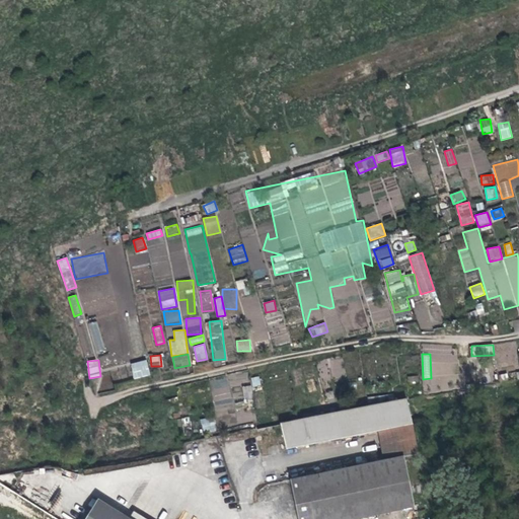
[(131,363),(134,379),(150,375),(147,360),(131,363)]
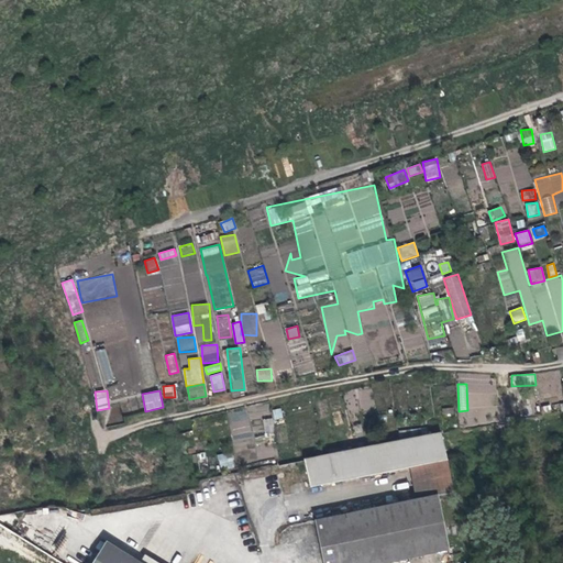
[(282,408),(273,409),(274,419),(284,418),(282,408)]
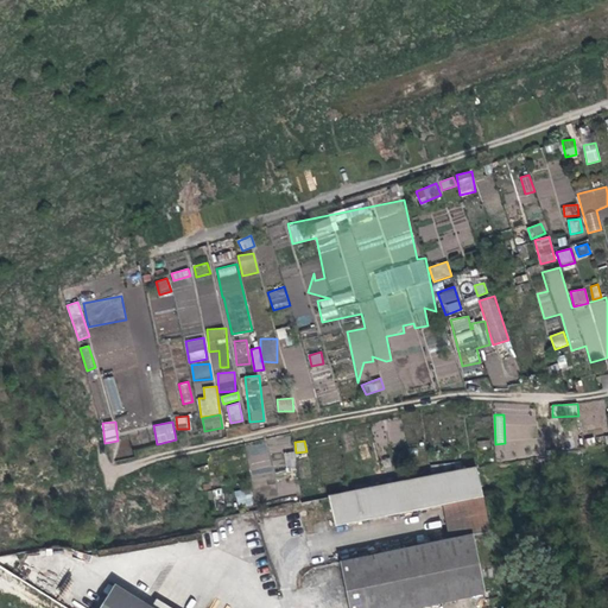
[(251,485),(272,483),(268,442),(247,443),(251,485)]
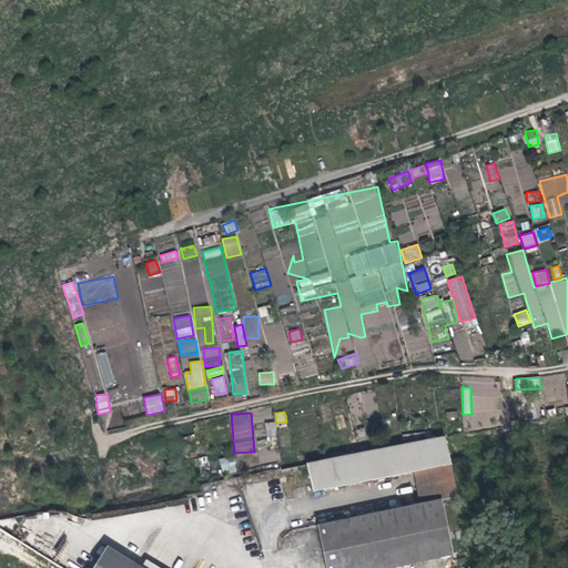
[(266,438),(276,438),(275,422),(265,423),(266,438)]
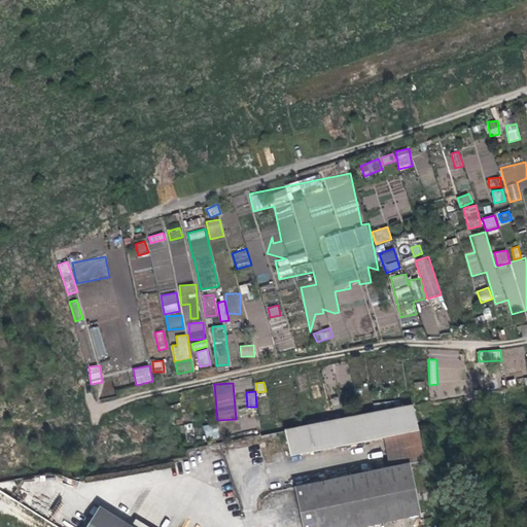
[(417,431),(412,408),(345,420),(349,444),(417,431)]
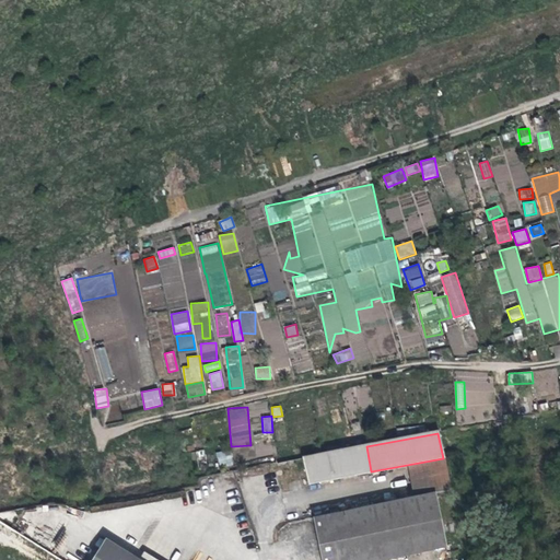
[(310,483),(371,471),(366,446),(304,458),(310,483)]
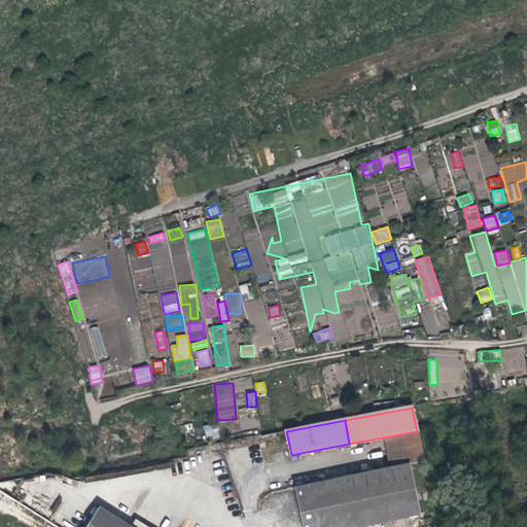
[(217,424),(203,426),(206,440),(219,436),(217,424)]
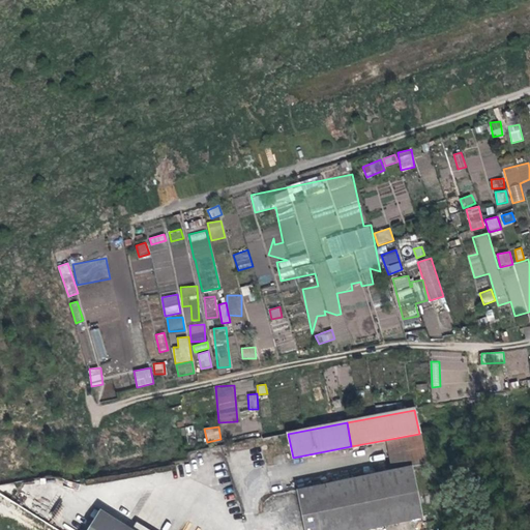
[(411,467),(296,490),(304,529),(359,529),(422,518),(411,467)]
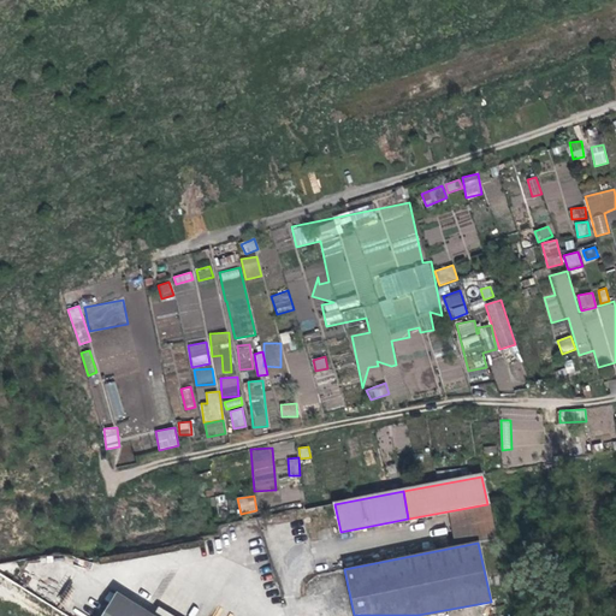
[(154,615),(117,592),(101,615),(154,615)]
